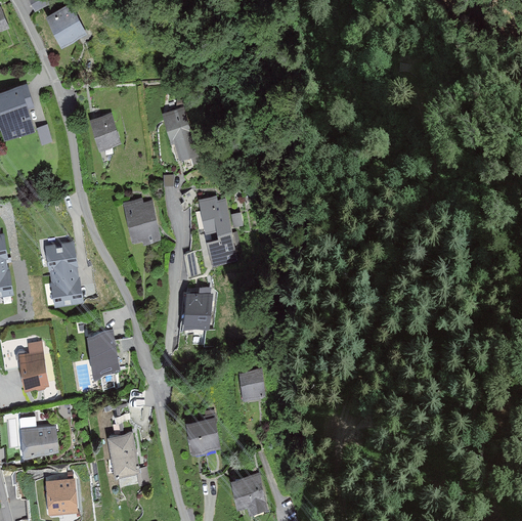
[(71,3),(45,17),(61,48),(87,35),(71,3)]
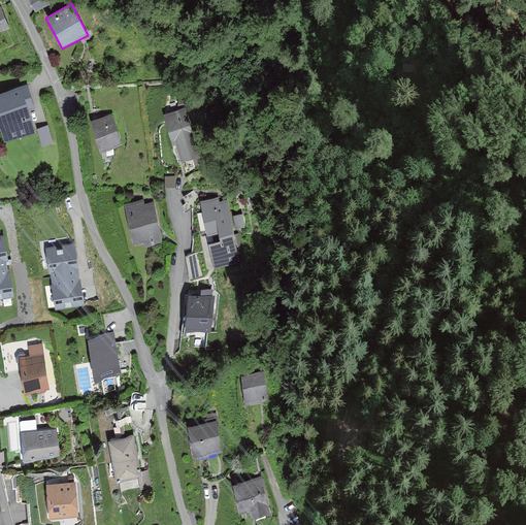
[(1,8),(0,8),(0,33),(9,30),(1,8)]
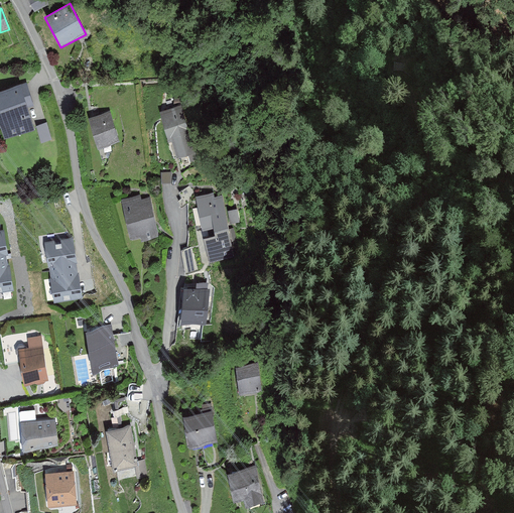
[(20,86),(0,91),(0,128),(1,132),(14,128),(17,135),(34,130),(20,86)]
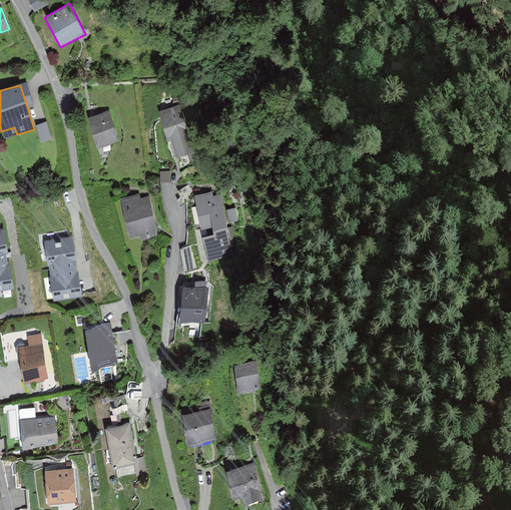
[(180,106),(158,113),(167,142),(170,140),(175,157),(193,152),(180,106)]
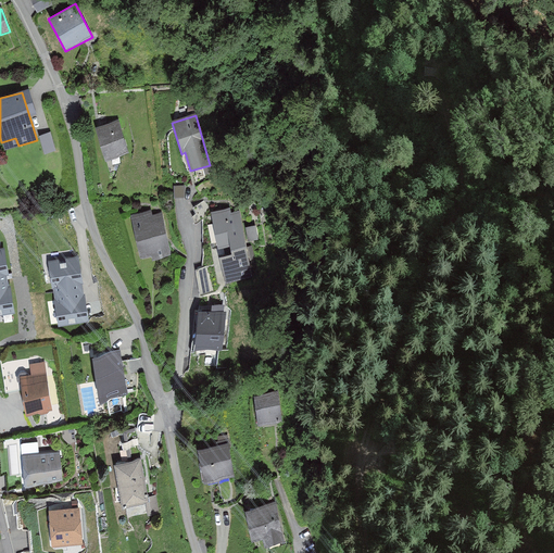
[(118,123),(95,129),(104,162),(128,155),(118,123)]
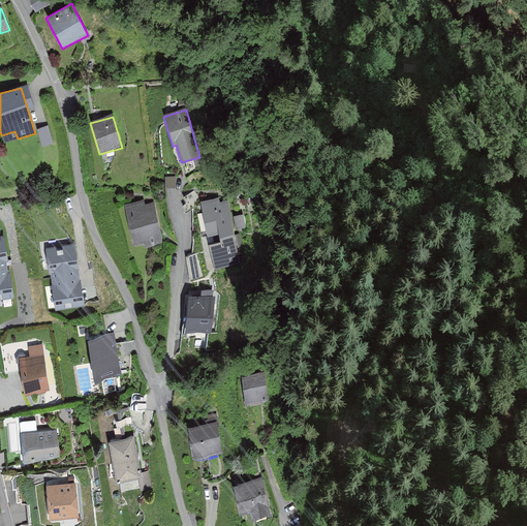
[(40,147),(53,143),(48,126),(35,129),(40,147)]
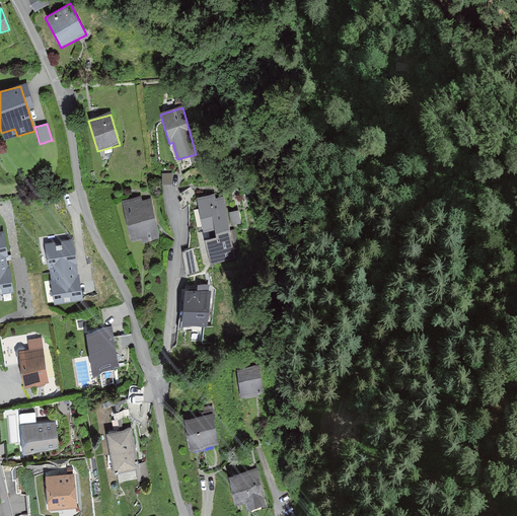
[(214,195),(197,198),(202,227),(213,225),(216,235),(204,238),(210,266),(235,262),(223,198),(215,200),(214,195)]
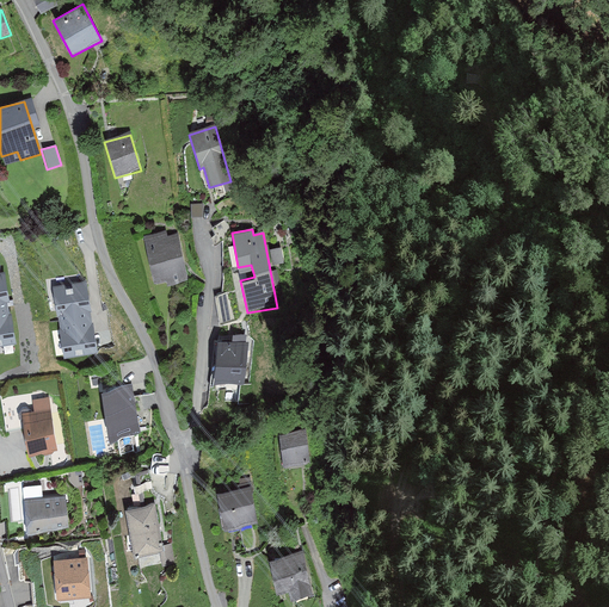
[(178,235),(146,242),(154,289),(188,282),(178,235)]
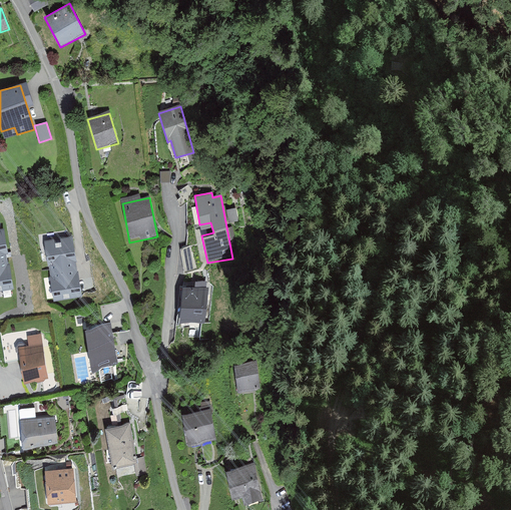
[(2,228),(0,228),(0,291),(12,290),(8,264),(6,265),(4,255),(6,253),(2,228)]
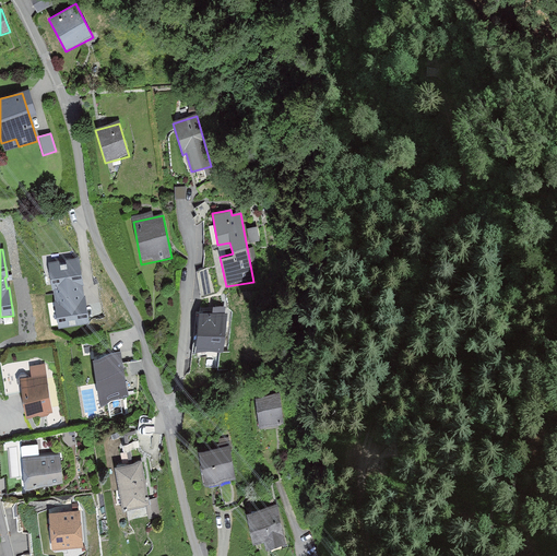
[(78,258),(46,263),(50,291),(51,291),(52,296),(82,291),(81,285),(82,285),(78,258)]
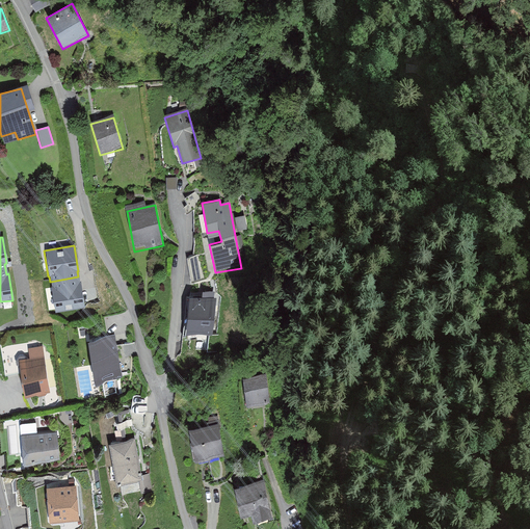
[(78,276),(50,282),(51,287),(50,287),(54,312),(83,308),(80,282),(78,282),(78,276)]
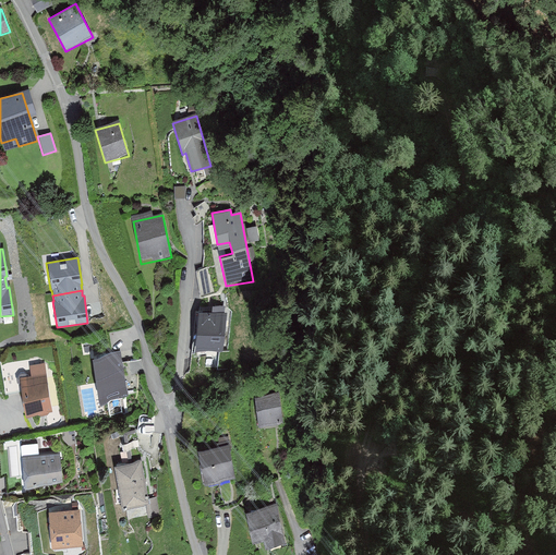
[(226,312),(197,309),(193,348),(221,351),(226,312)]
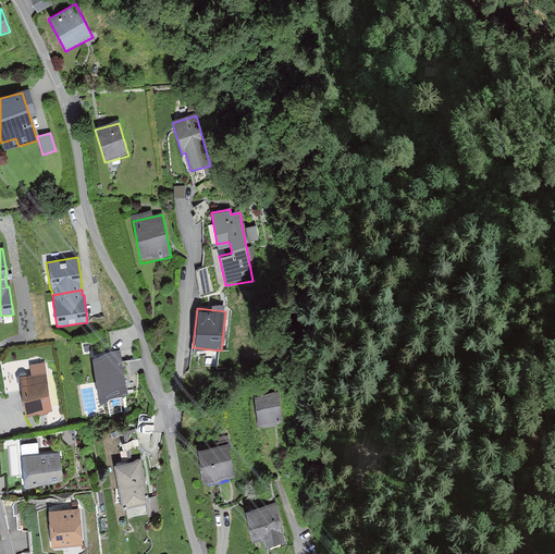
[(121,353),(93,357),(99,402),(127,397),(121,353)]
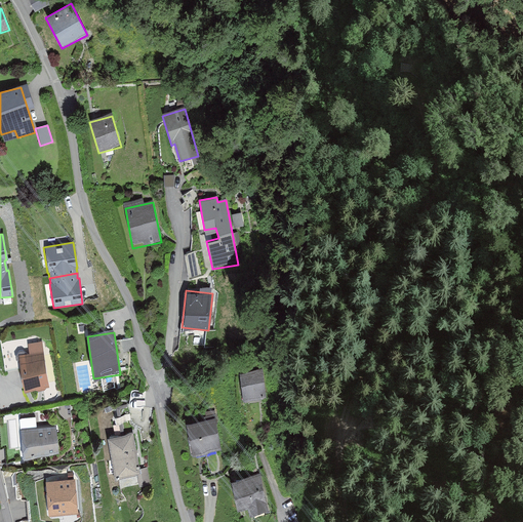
[(45,357),(21,359),(24,391),(48,389),(45,357)]
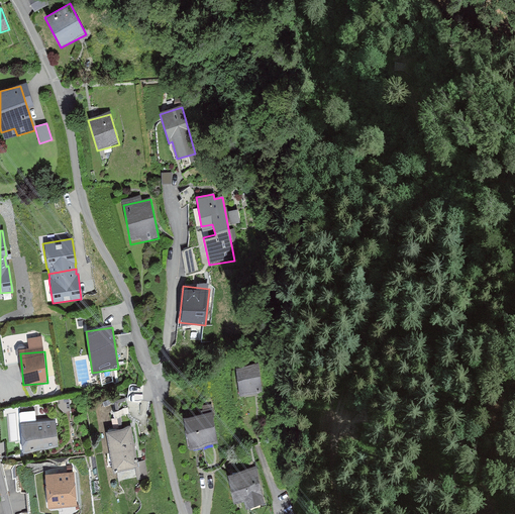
[(260,368),(235,371),(238,397),(262,395),(260,368)]
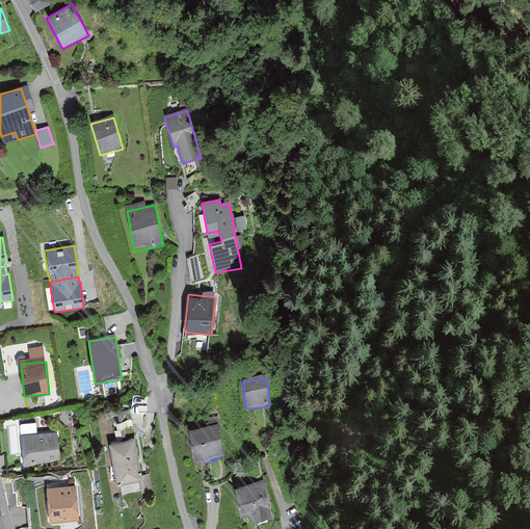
[(146,414),(146,398),(131,398),(131,414),(146,414)]
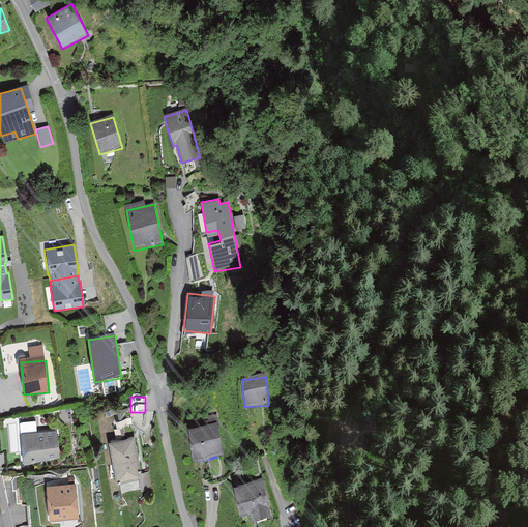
[(217,426),(188,430),(194,460),(223,456),(217,426)]
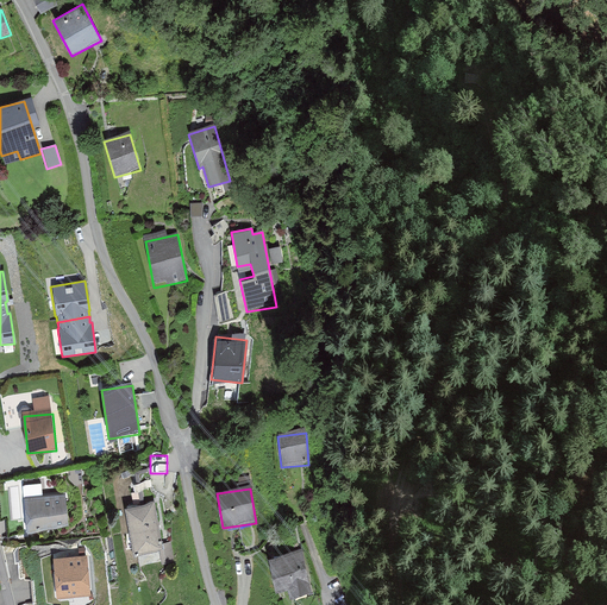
[(66,497),(25,500),(29,531),(68,528),(66,497)]
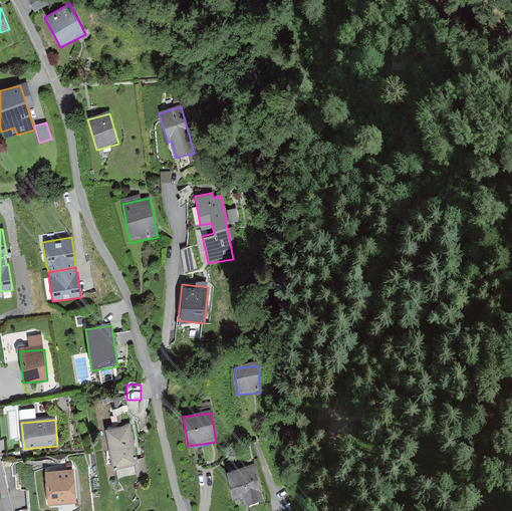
[(131,425),(105,429),(112,465),(137,461),(131,425)]
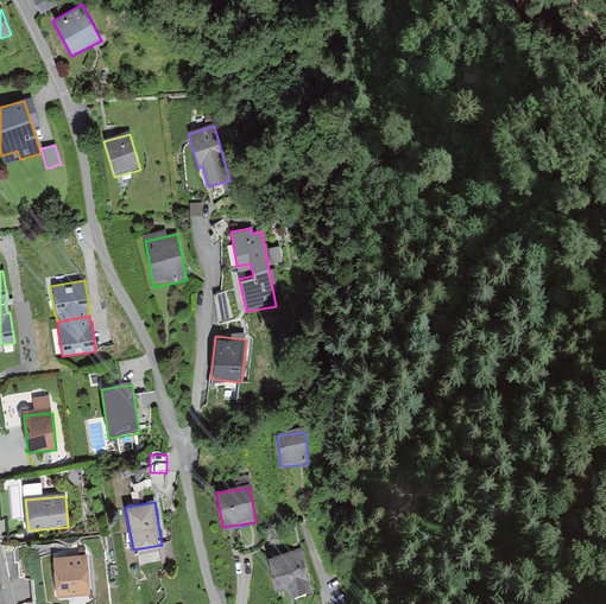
[(302,550),(269,555),(275,589),(286,586),(289,596),(309,592),(302,550)]
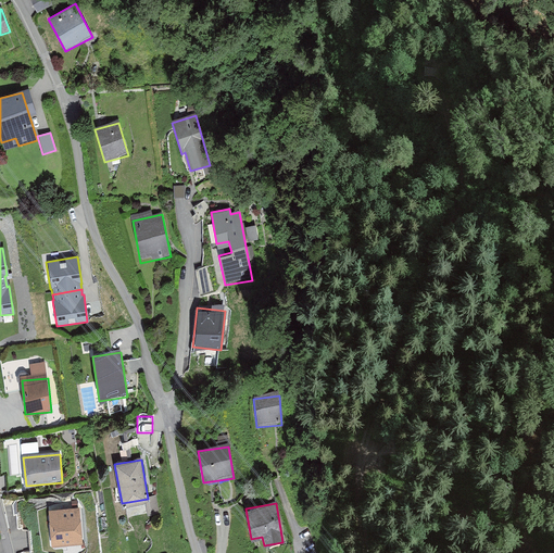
[(79,518),(49,520),(51,547),(82,545),(79,518)]
